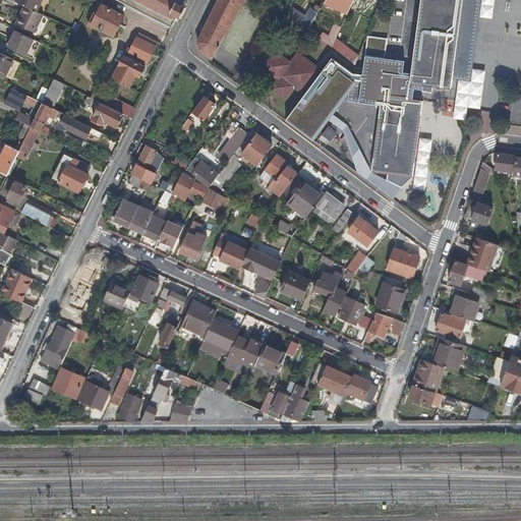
[(15,0),(15,1),(24,5),(36,11),(41,0),(15,0)]
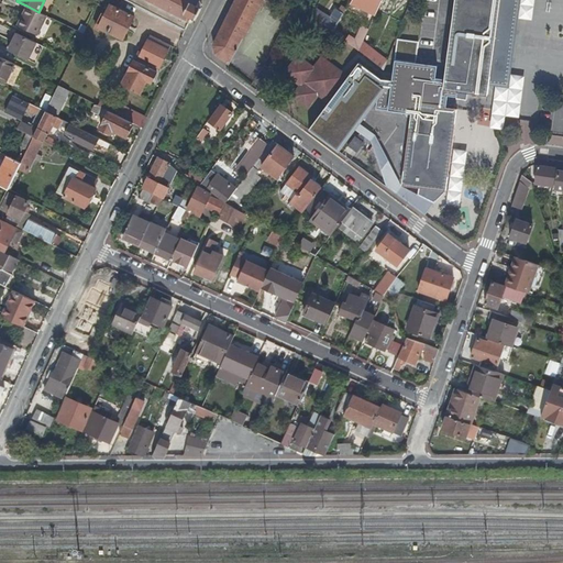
[(127,0),(186,30),(190,22),(194,21),(195,19),(196,19),(202,7),(201,7),(202,4),(201,0),(127,0)]
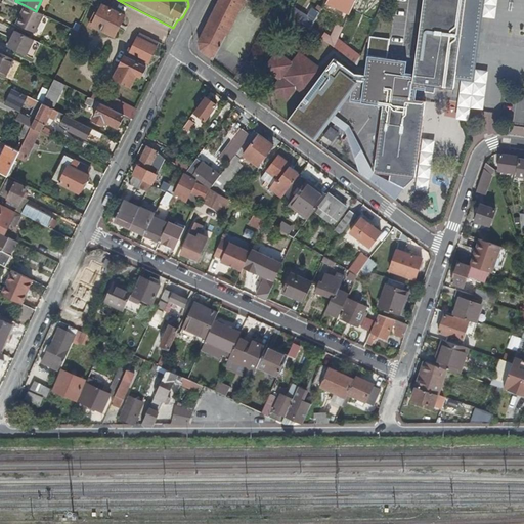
[(244,0),(247,1),(247,0),(220,0),(200,42),(202,50),(214,59),(222,44),(244,0)]
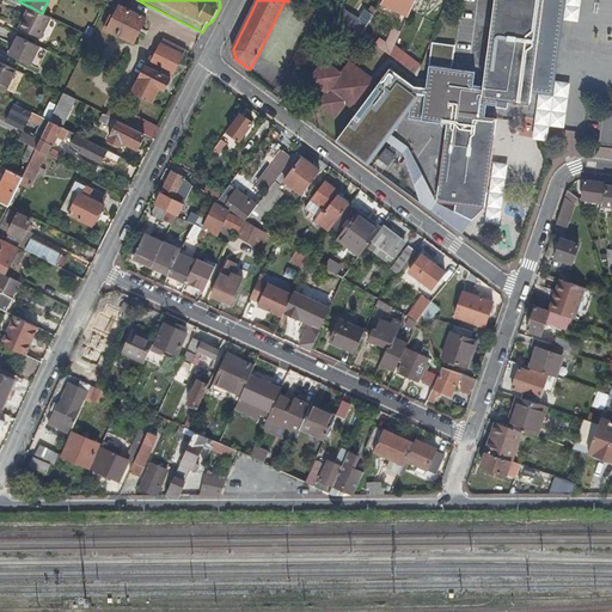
[(381,2),(409,13),(415,0),(381,0),(381,1),(381,2)]
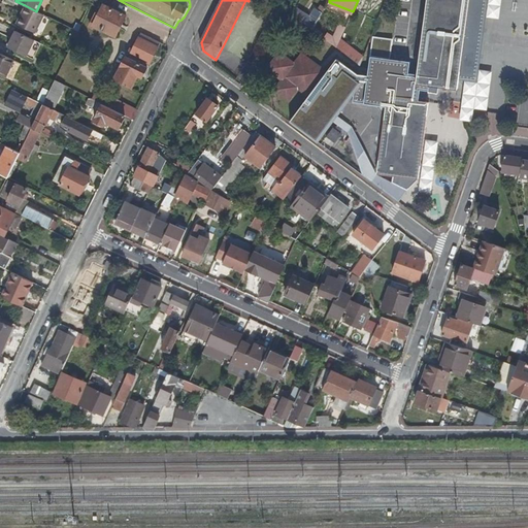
[(457,89),(459,79),(462,48),(479,51),(482,24),(466,21),(468,0),(426,0),(416,84),(443,88),(443,90),(448,90),(448,88),(457,89)]
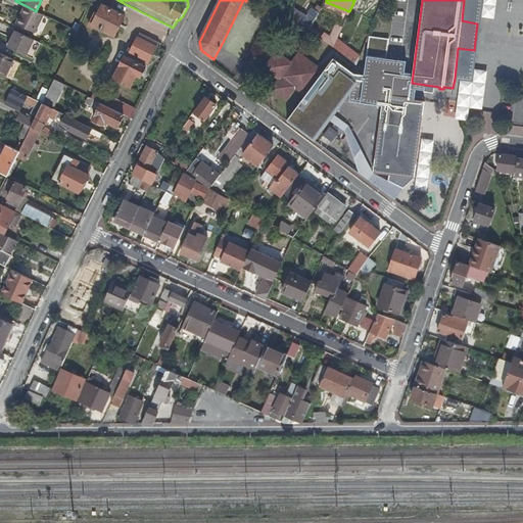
[(464,0),(462,20),(477,24),(480,0),(464,0)]
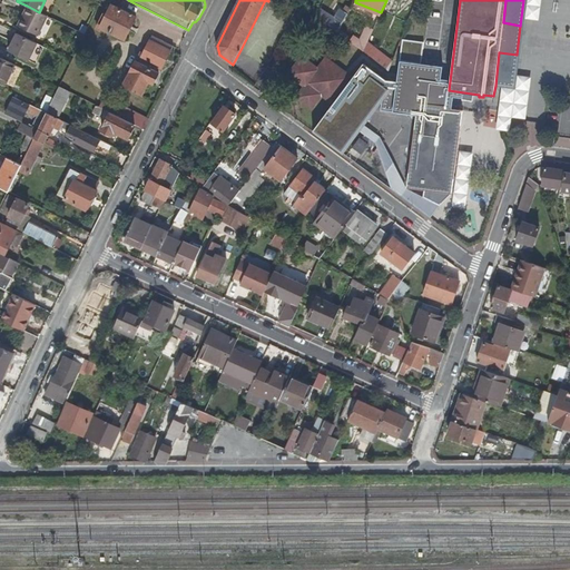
[(38,36),(47,16),(39,12),(27,6),(18,26),(38,36)]
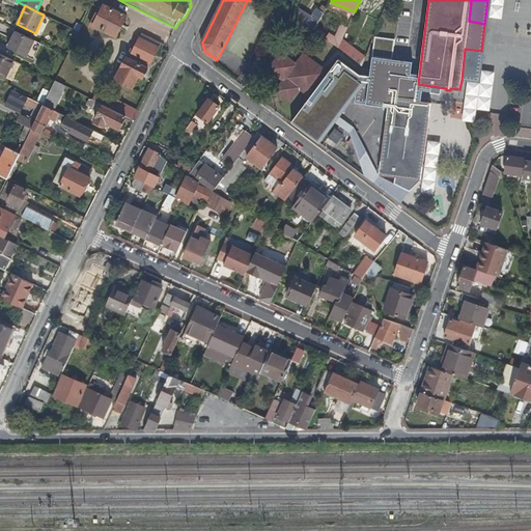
[(105,5),(100,14),(98,12),(90,27),(93,28),(95,26),(117,36),(127,16),(105,5)]
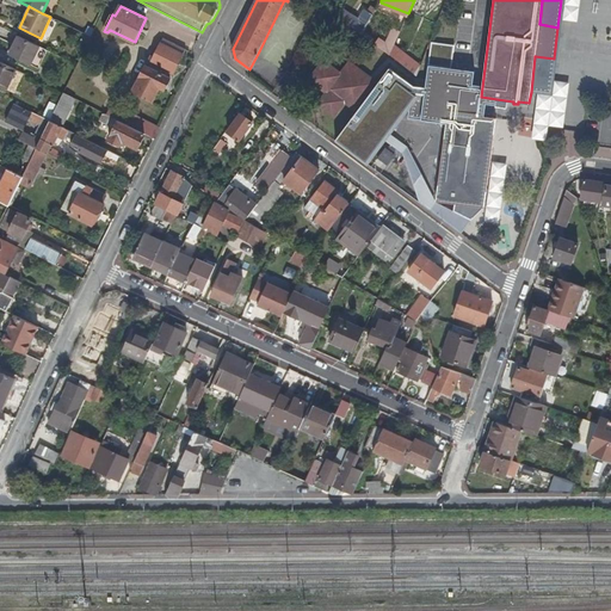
[(344,7),(339,16),(360,32),(372,16),(364,10),(358,17),(344,7)]
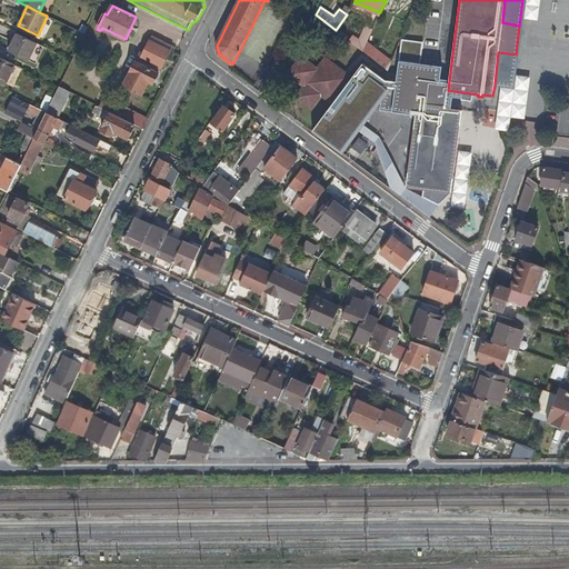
[(353,33),(350,40),(362,49),(367,40),(372,28),(365,26),(359,37),(353,33)]
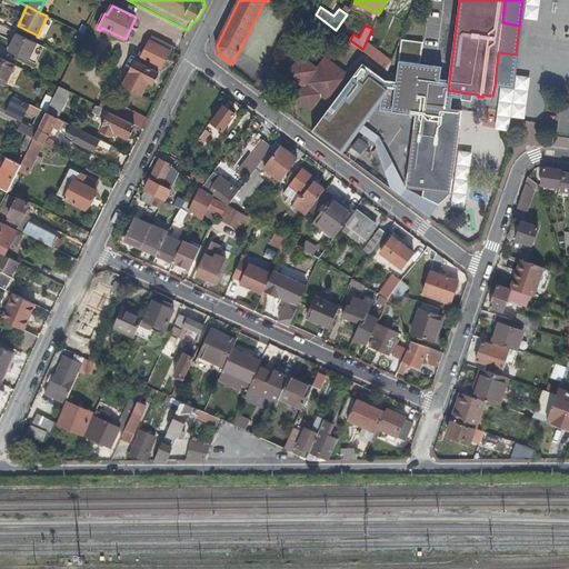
[(7,48),(9,49),(18,33),(15,31),(7,48)]
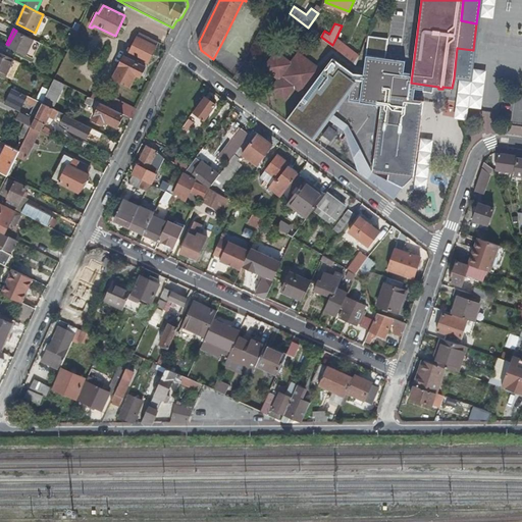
[(68,35),(74,38),(77,32),(71,29),(68,35)]
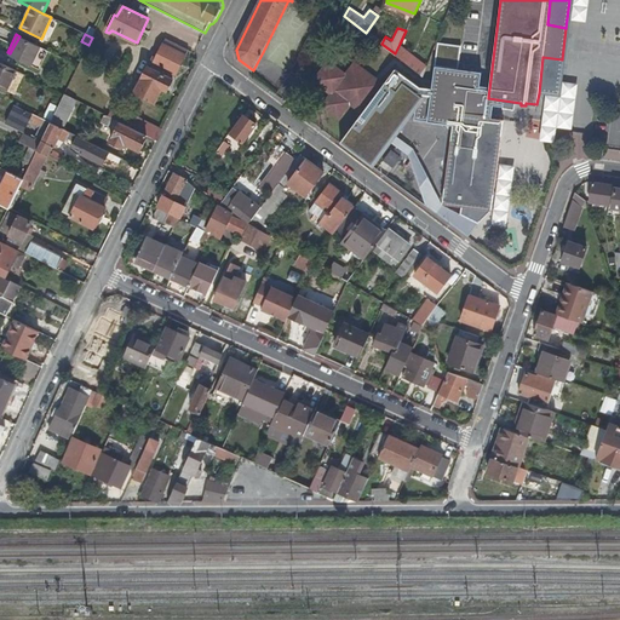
[(10,55),(32,65),(40,46),(19,36),(10,53),(10,55)]
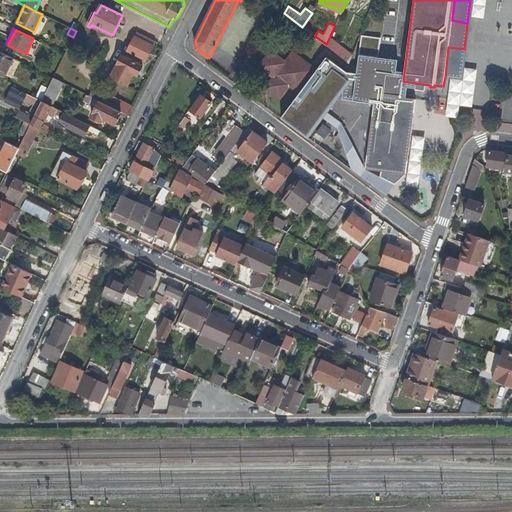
[(122,54),(111,77),(128,85),(134,73),(137,75),(143,64),(140,63),(142,60),(145,61),(156,41),(137,32),(125,55),(122,54)]
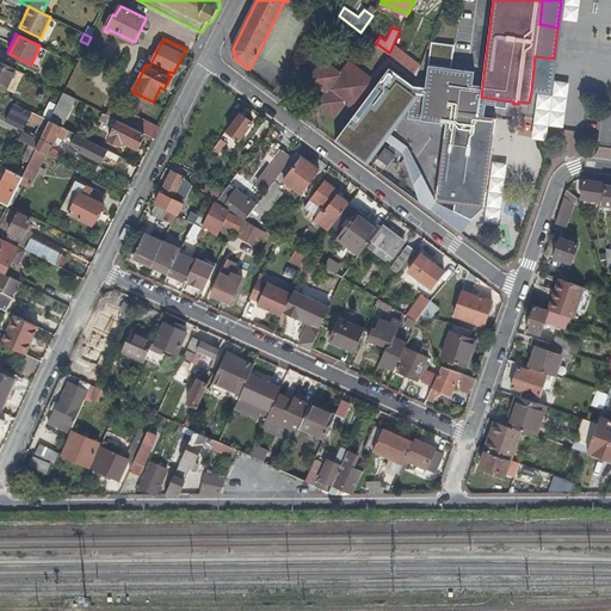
[(412,72),(417,62),(394,43),(389,53),(412,72)]
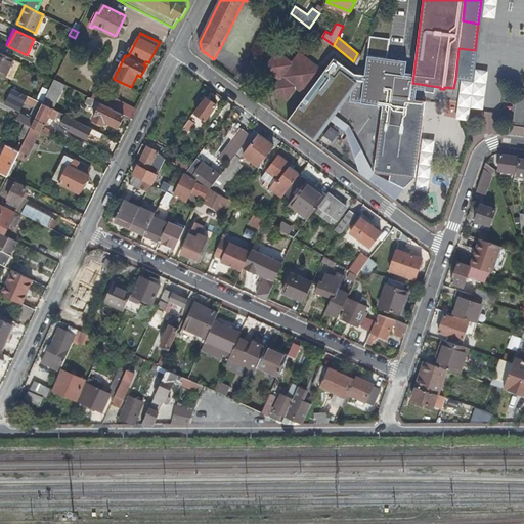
[(34,39),(27,55),(33,58),(41,43),(34,39)]
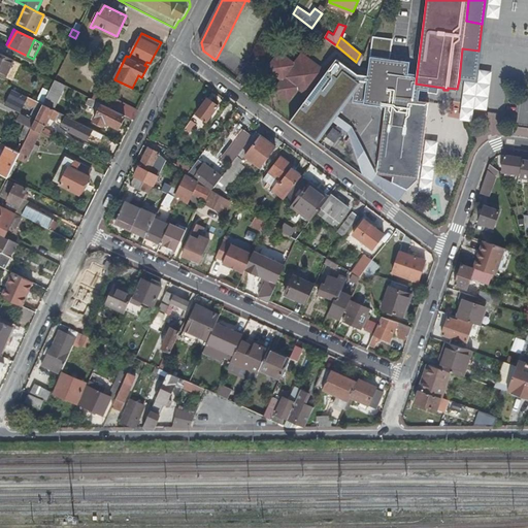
[(462,48),(459,79),(474,81),(479,51),(462,48)]
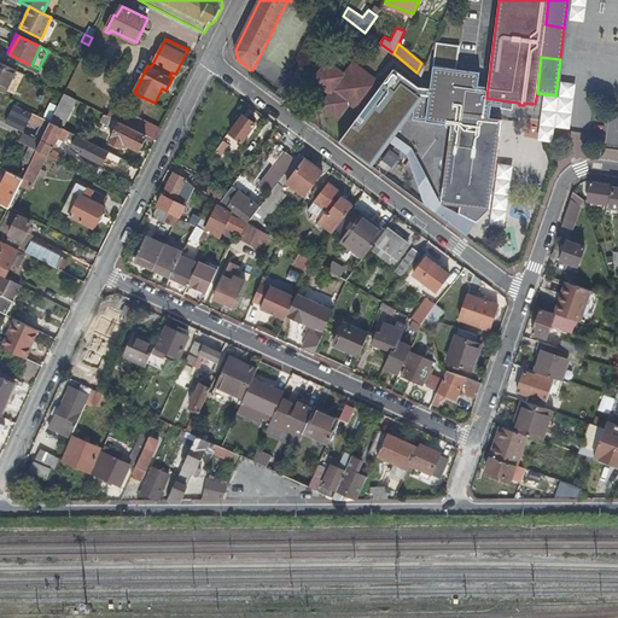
[(0,86),(6,89),(16,70),(0,62),(0,86)]
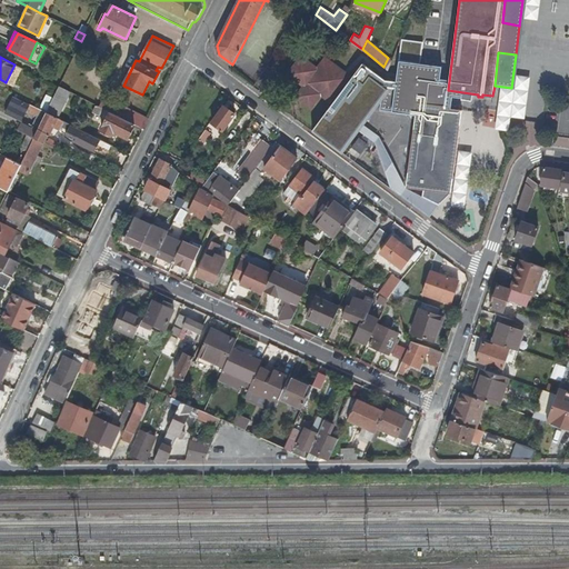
[(325,59),(317,69),(301,57),(288,73),(303,86),(296,97),(310,108),(321,95),(332,102),(350,78),(325,59)]
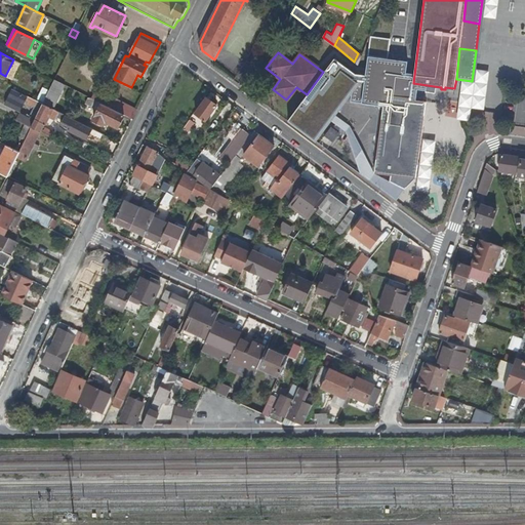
[(342,66),(350,70),(354,64),(337,53),(333,58),(342,65),(342,66)]
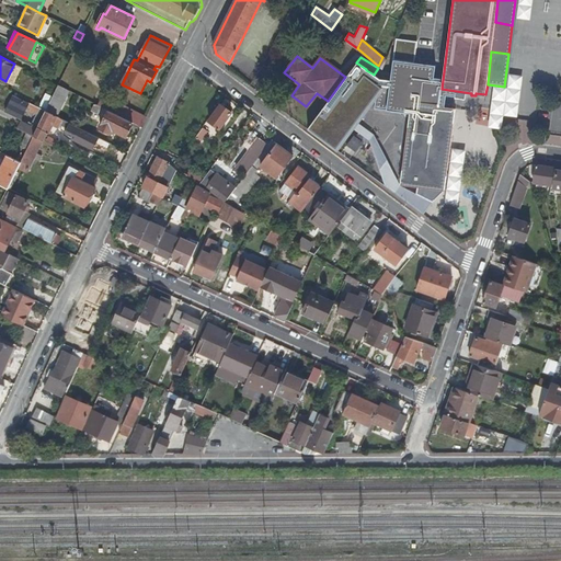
[(409,113),(401,184),(445,190),(455,109),(438,106),(442,80),(434,79),(435,67),(393,60),(390,89),(377,87),(375,109),(409,113)]
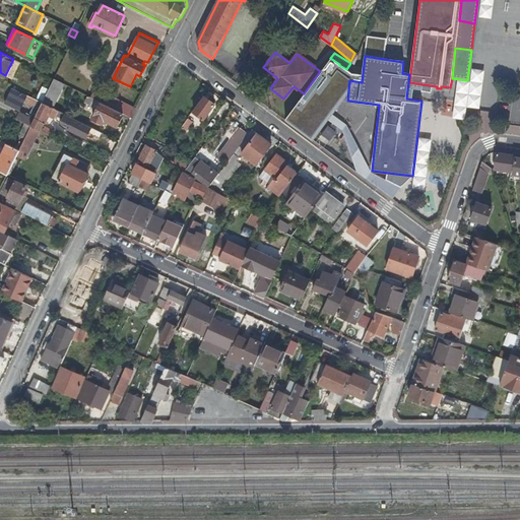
[(53,108),(65,84),(54,79),(43,103),(53,108)]
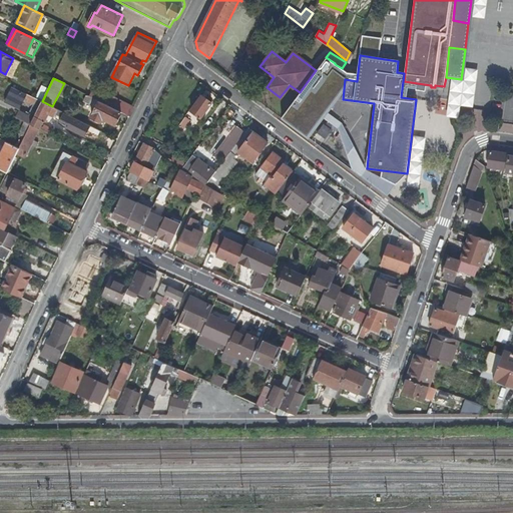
[(19,108),(24,98),(26,94),(12,87),(5,101),(19,108)]
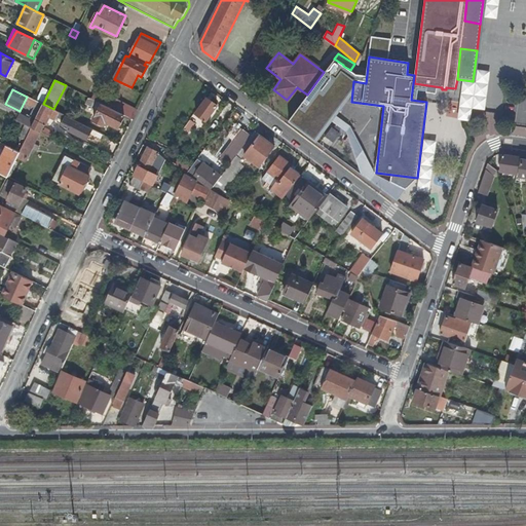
[(138,110),(98,89),(92,99),(99,102),(103,104),(125,114),(134,118),(138,110)]
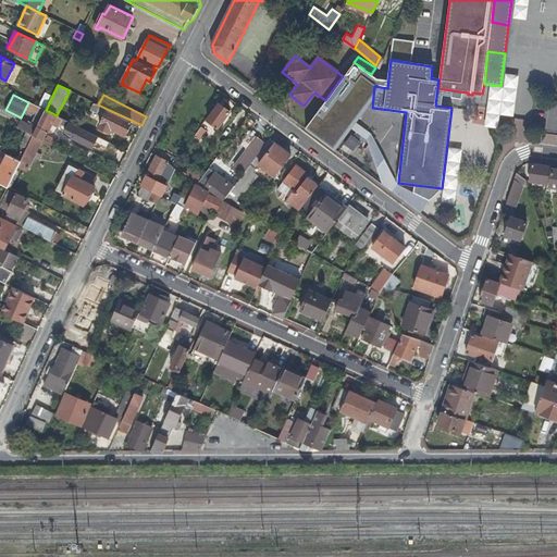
[(28,102),(26,107),(37,112),(44,115),(46,110),(29,101),(28,102)]
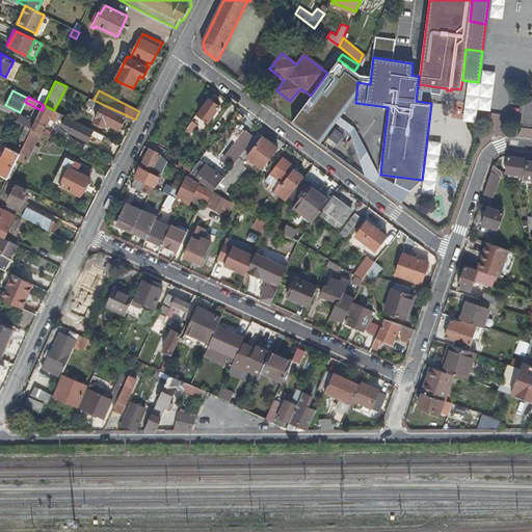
[(97,109),(98,106),(100,103),(94,100),(90,98),(87,104),(97,109)]
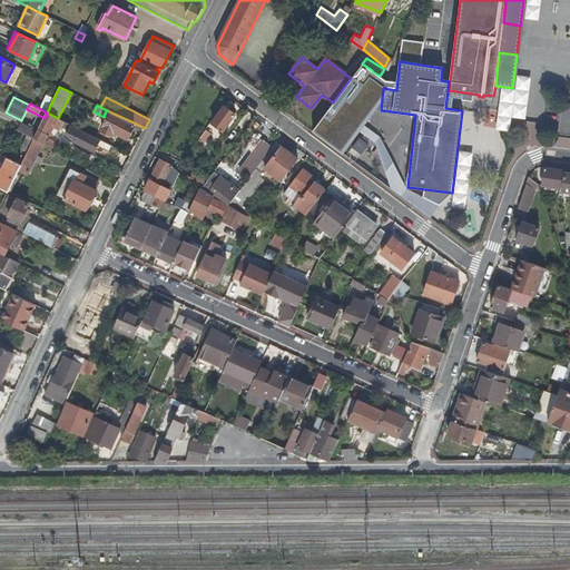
[(225,106),(213,124),(224,131),(236,115),(225,106)]
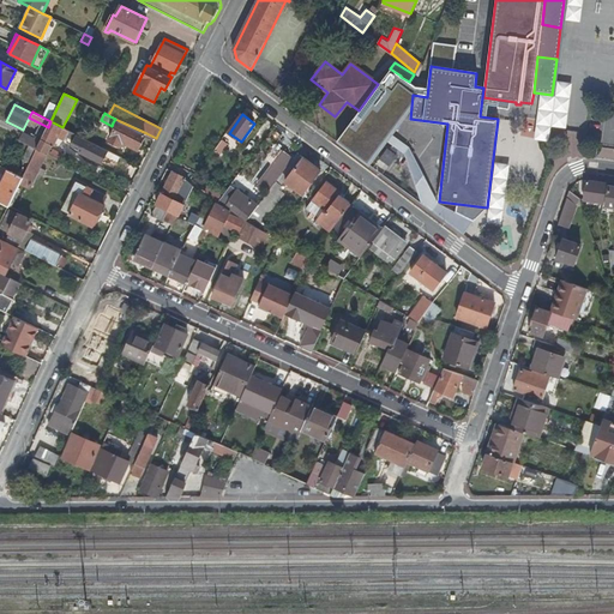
[(104,158),(109,150),(62,127),(50,121),(48,127),(36,149),(47,154),(82,172),(85,164),(59,151),(52,152),(49,151),(52,145),(54,145),(60,134),(76,142),(76,144),(104,158)]
